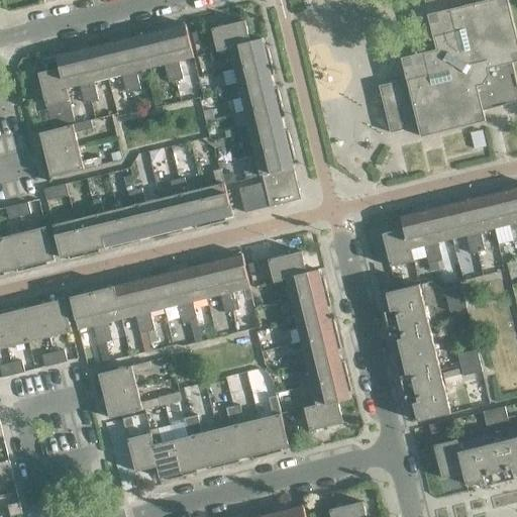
[(516,61),(516,40),(507,0),(492,0),(428,16),(433,36),(436,49),(401,59),(407,80),(379,87),(391,133),(419,126),(421,137),(485,121),(483,111),(516,102),(516,85),(511,63),(516,61)]
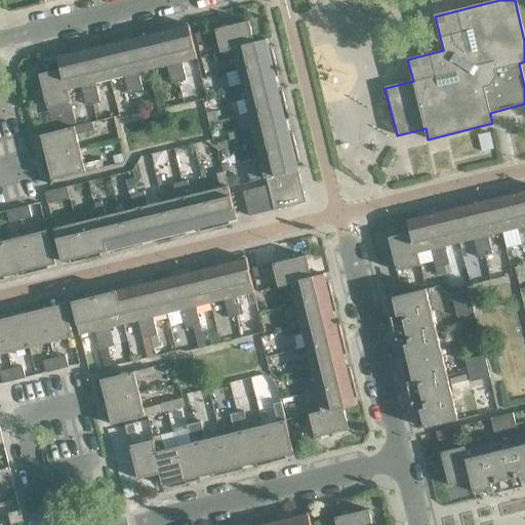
[(215,29),(220,50),(253,42),(248,21),(215,29)]
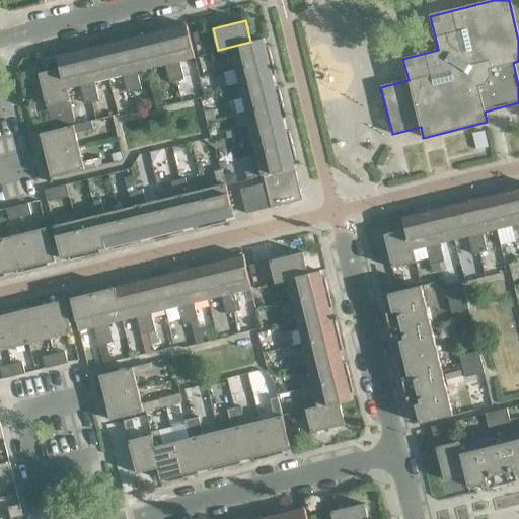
[(173,28),(172,22),(162,24),(176,81),(183,79),(179,62),(195,58),(187,25),(173,28)]
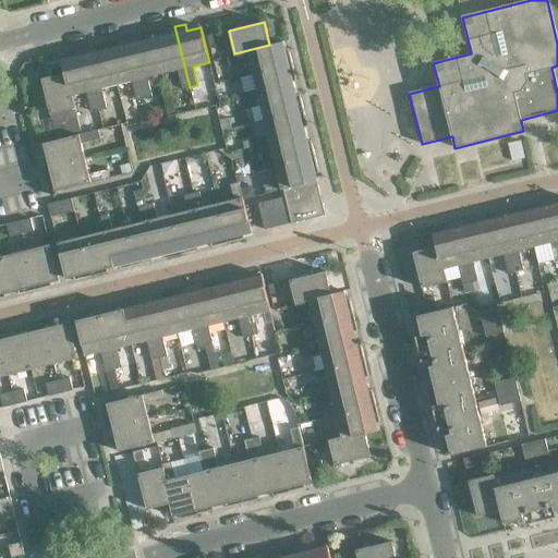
[(190,87),(174,26),(165,28),(166,35),(154,38),(162,74),(178,70),(182,89),(190,87)]
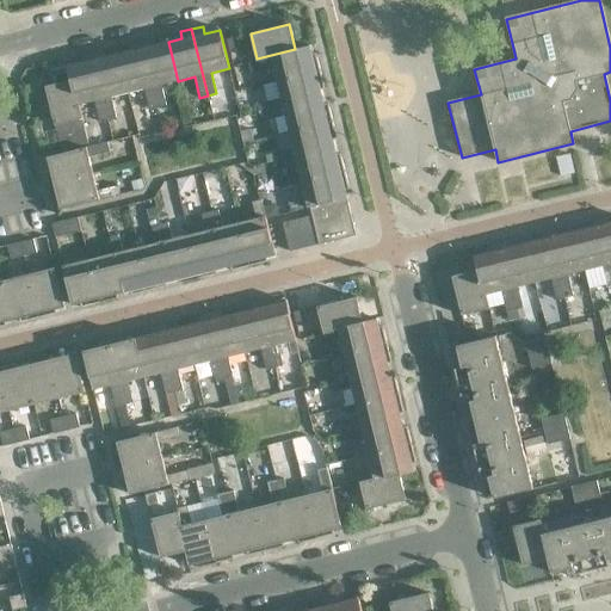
[(227,39),(229,50),(240,48),(238,37),(227,39)]
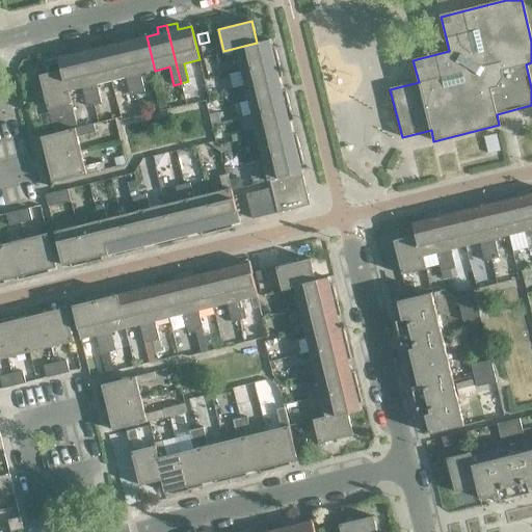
[(134,40),(133,33),(123,35),(137,94),(144,92),(140,74),(155,71),(147,36),(134,40)]
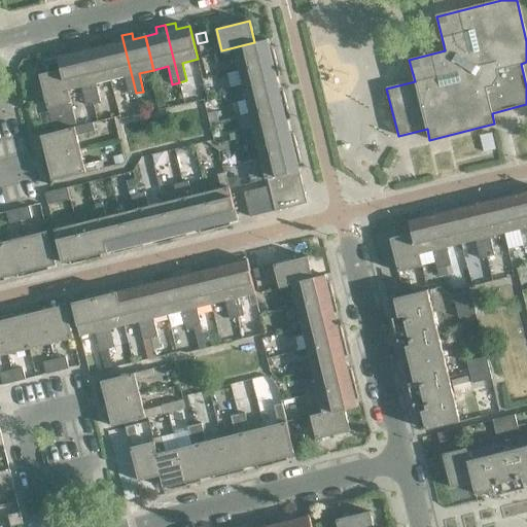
[(136,93),(121,35),(112,38),(113,44),(102,47),(110,80),(125,77),(129,95),(136,93)]
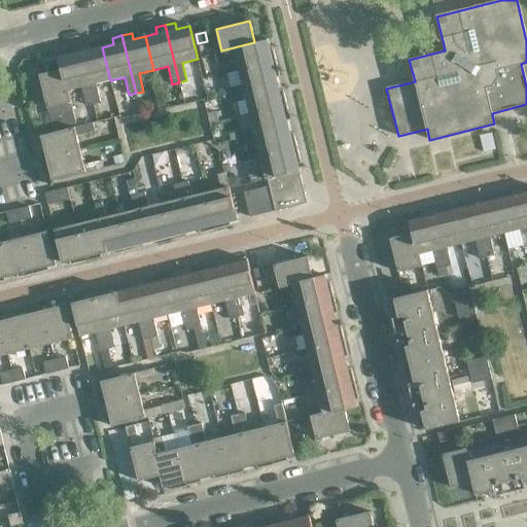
[(266,39),(254,42),(221,50),(223,61),(236,58),(239,71),(276,62),(272,46),(268,47),(266,39)]
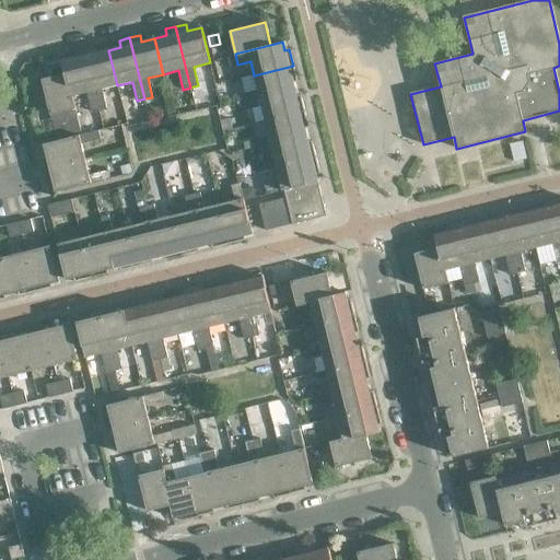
[(95,53),(94,46),(83,49),(98,111),(106,108),(101,90),(117,85),(108,50),(95,53)]
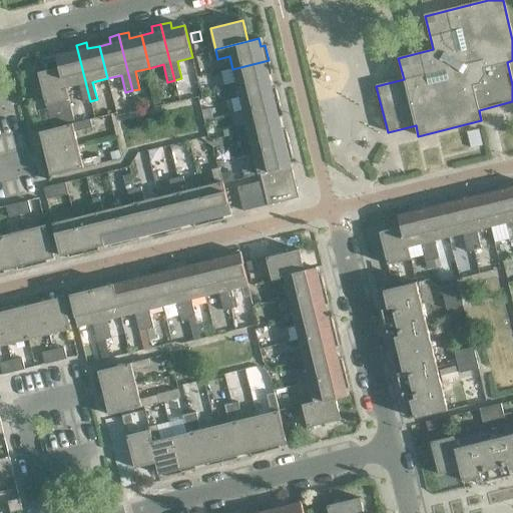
[(90,101),(76,45),(67,47),(68,53),(56,56),(58,68),(64,89),(66,88),(79,85),(83,102),(90,101)]
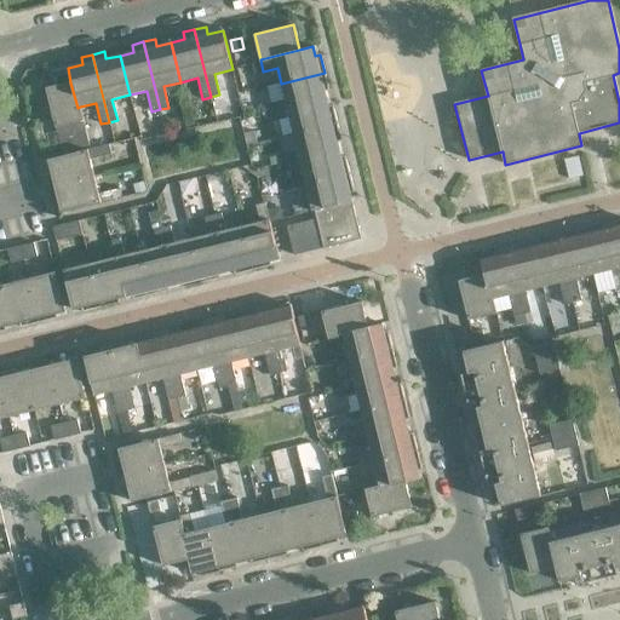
[(329,91),(325,73),(281,84),(285,101),(269,104),(270,113),(326,99),(325,92),(329,91)]
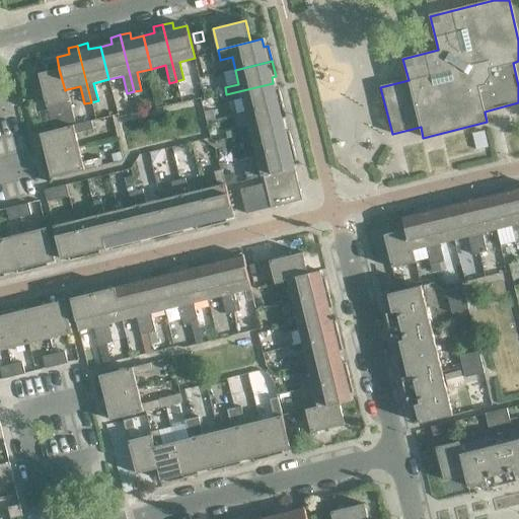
[(65,90),(59,69),(39,74),(47,107),(70,101),(67,89),(65,90)]
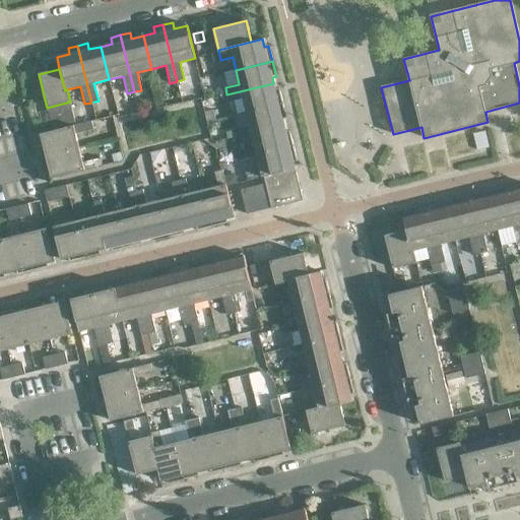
[(275,88),(273,83),(226,94),(229,102),(243,98),(246,112),(282,104),(278,87),(275,88)]
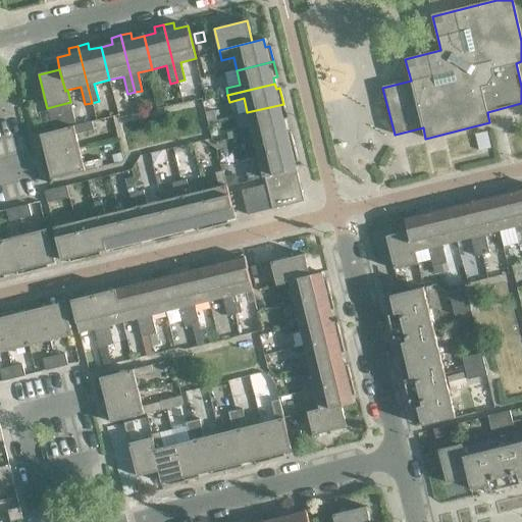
[(288,119),(283,104),(247,112),(251,127),(237,131),(239,138),(285,126),(283,120),(288,119)]
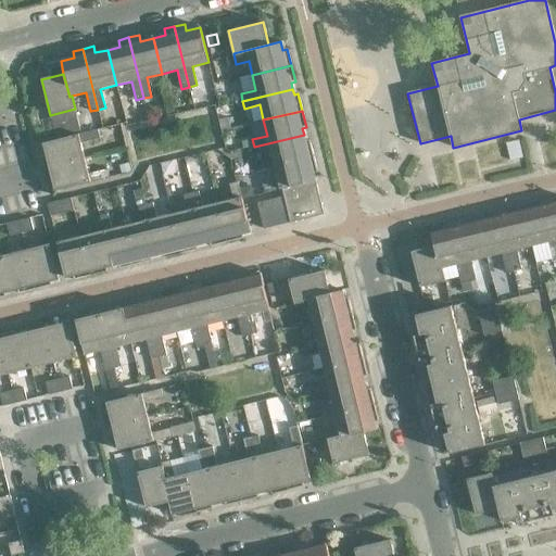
[(52,127),(54,136),(64,134),(62,124),(52,127)]
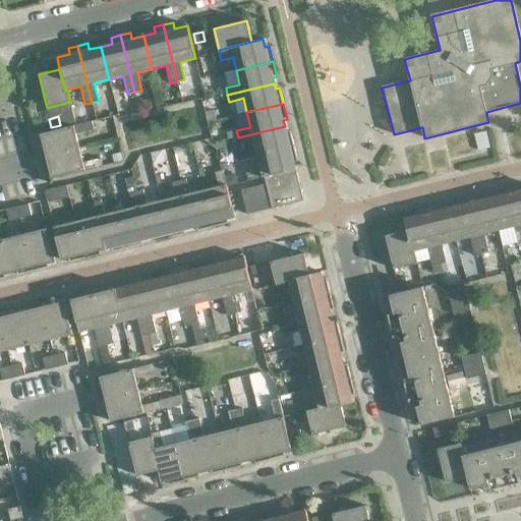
[(39,142),(42,158),(79,149),(75,134),(94,129),(92,122),(41,134),(42,141),(39,142)]
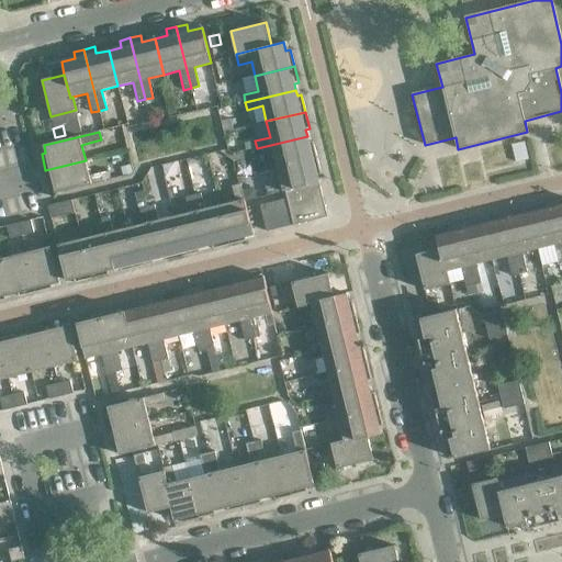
[(308,142),(307,136),(257,148),(259,156),(273,152),(278,167),(317,158),(313,142),(308,142)]
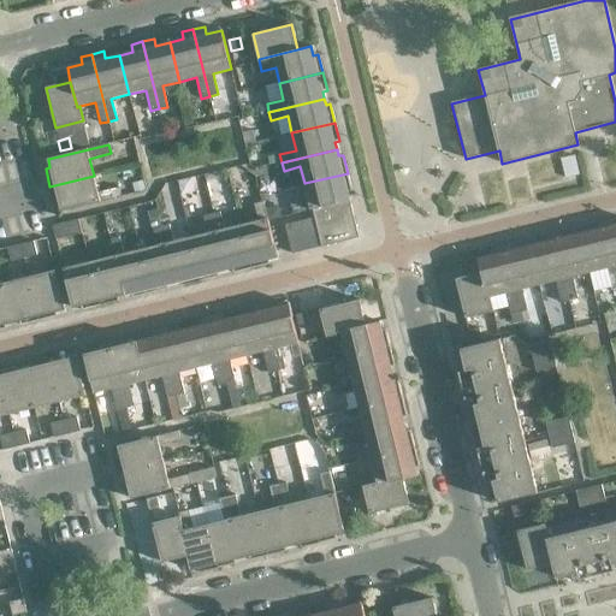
[(351,191),(348,173),(304,183),(308,201),(292,205),(294,214),(313,209),(349,200),(348,193),(351,191)]
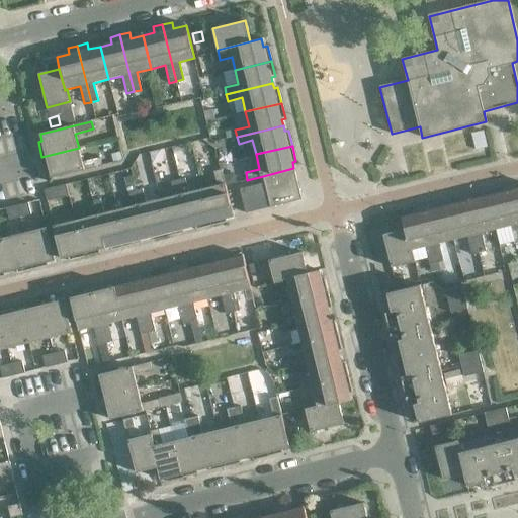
[(82,162),(79,148),(41,157),(46,172),(50,171),(51,178),(101,166),(100,158),(82,162)]
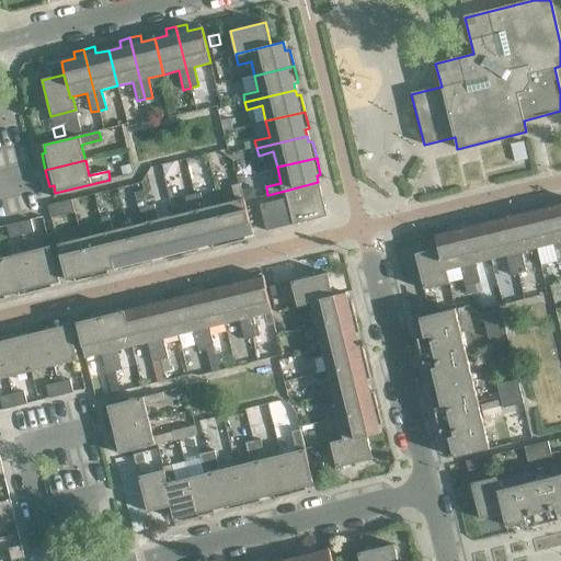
[(130,164),(121,168),(123,175),(133,172),(130,164)]
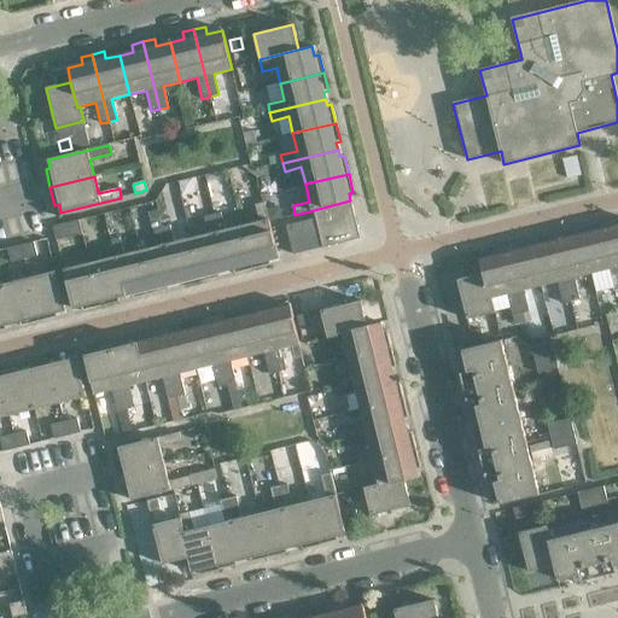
[(357,229),(350,200),(314,210),(316,219),(319,232),(324,248),(350,242),(349,237),(353,231),(357,229)]
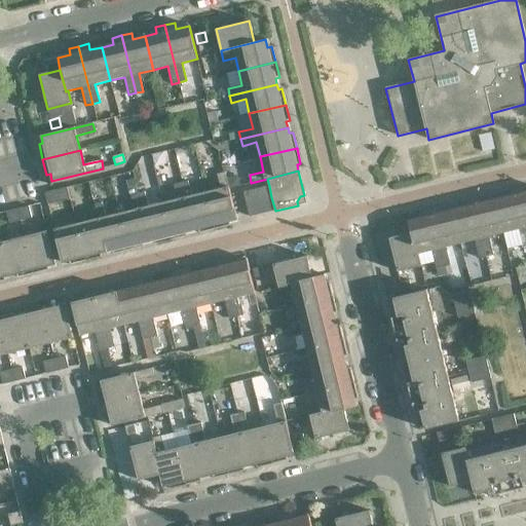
[(221,188),(205,192),(216,229),(231,225),(230,222),(237,220),(225,173),(217,175),(221,188)]
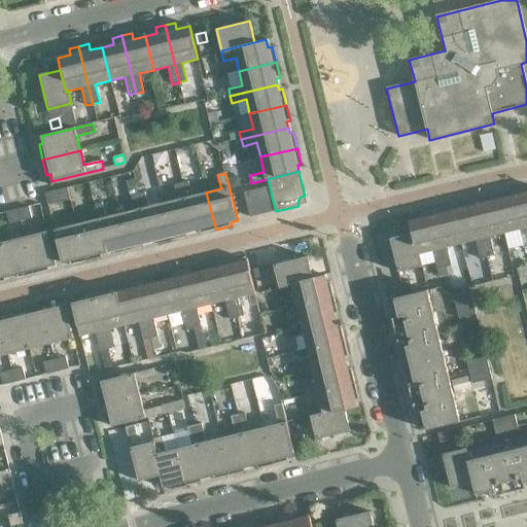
[(234,177),(227,178),(231,188),(240,185),(238,179),(234,177)]
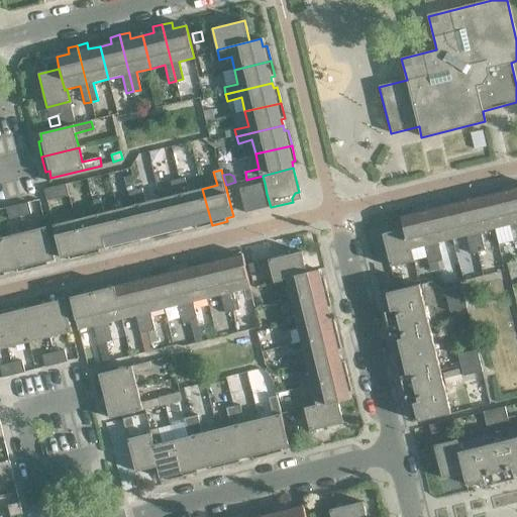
[(122,178),(126,193),(128,192),(134,191),(131,176),(122,178)]
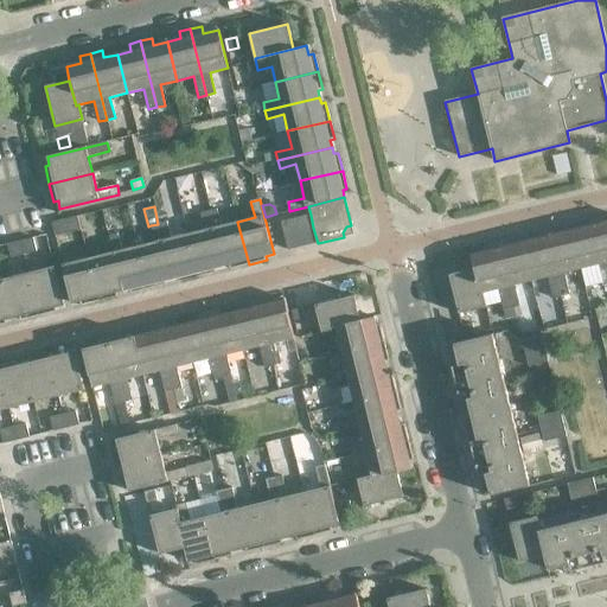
[(217,210),(209,211),(223,267),(229,264),(230,269),(249,264),(237,222),(221,225),(217,210)]
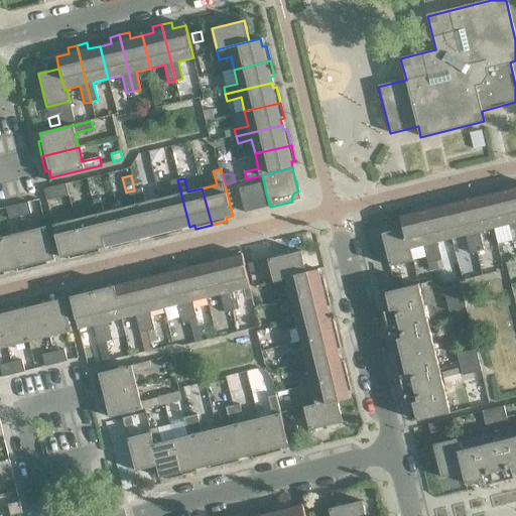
[(189,227),(177,179),(170,181),(174,196),(159,199),(168,236),(184,232),(183,228),(189,227)]
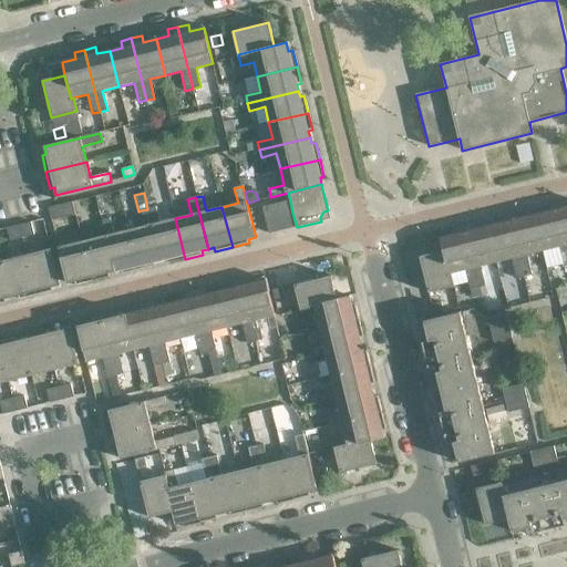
[(292,213),(290,200),(263,207),(266,219),(292,213)]
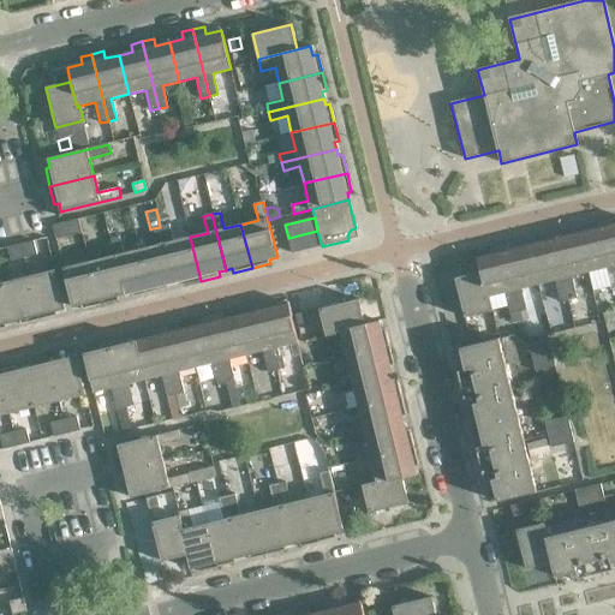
[(614,221),(614,218),(603,220),(614,272),(614,221)]
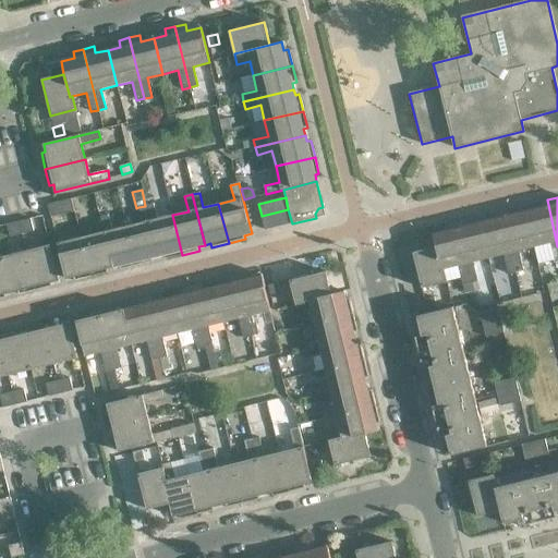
[(71,199),(59,202),(62,215),(74,211),(71,199)]
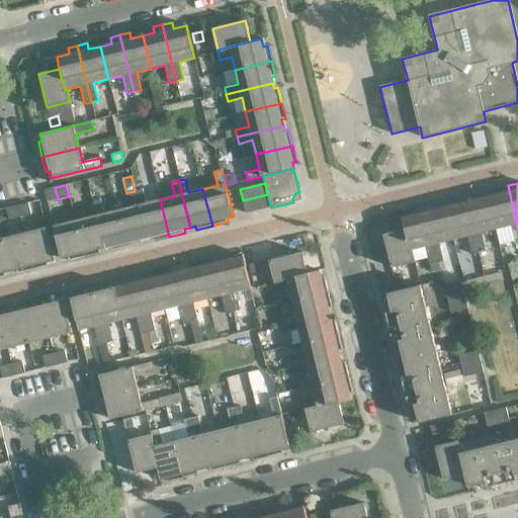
[(517,243),(517,229),(508,185),(498,187),(500,193),(488,196),(496,230),(510,226),(514,244),(517,243)]
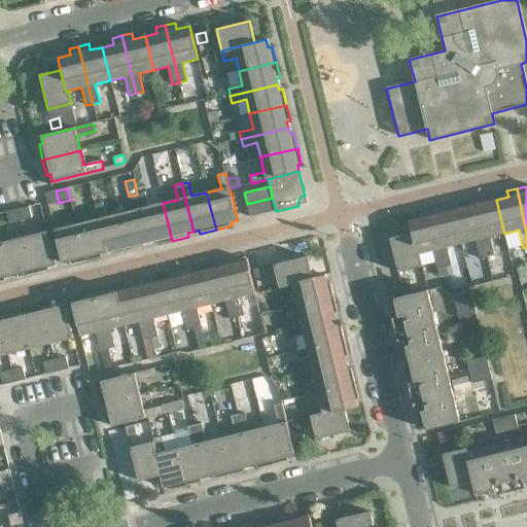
[(48,205),(59,203),(56,190),(45,194),(48,205)]
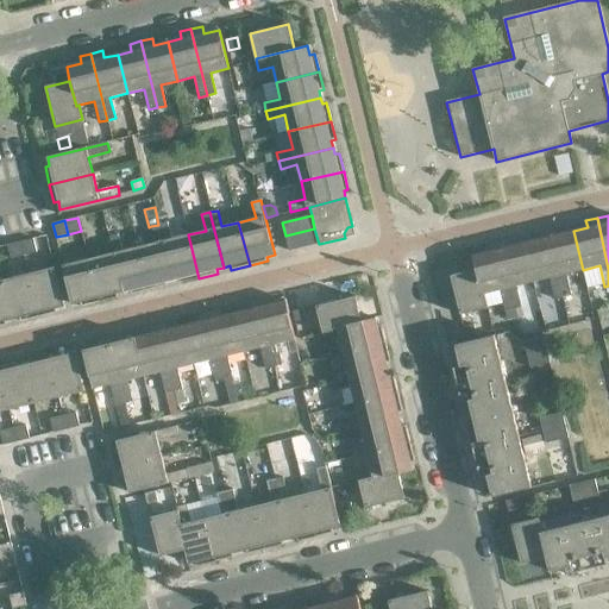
[(168,223),(159,225),(173,280),(180,278),(181,282),(199,278),(188,234),(171,239),(168,223)]
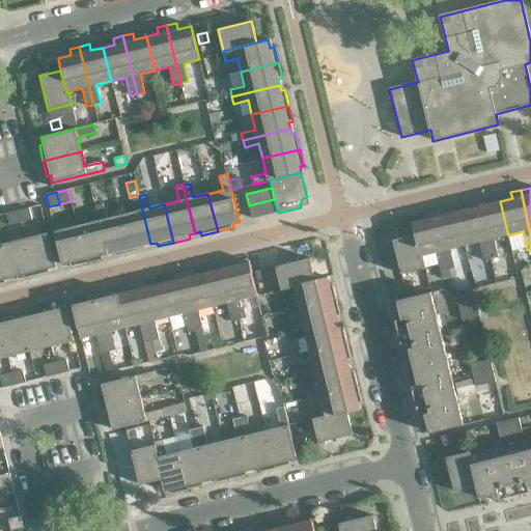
[(150,244),(139,196),(138,196),(132,197),(135,212),(120,215),(130,253),(145,249),(144,246),(150,244)]
